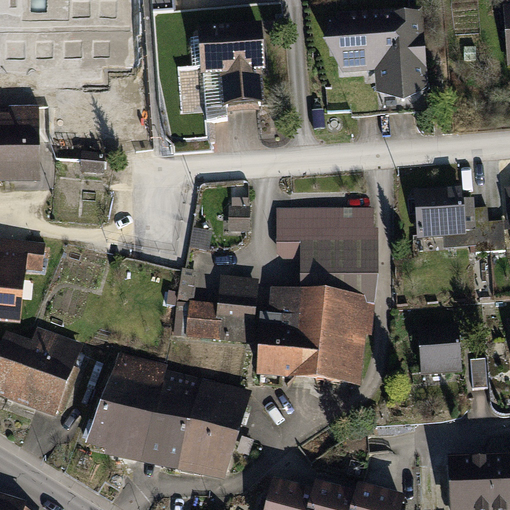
[(509,5),(501,7),(505,65),(509,64),(509,5)]
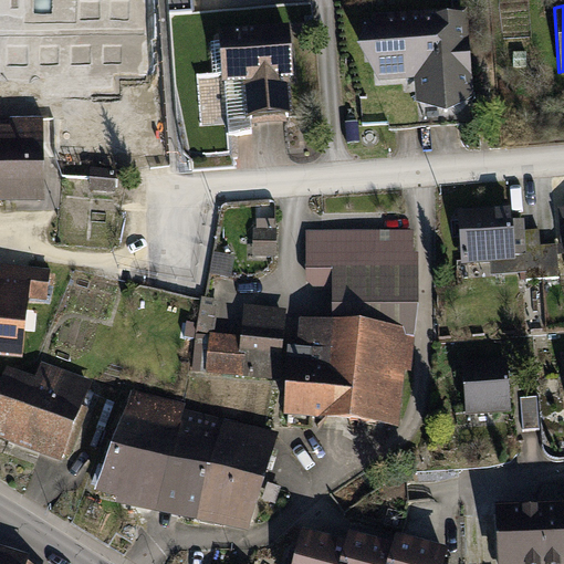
[(473,97),(468,8),(374,13),(357,44),(377,77),(414,74),(416,100),(444,111),(473,97)]
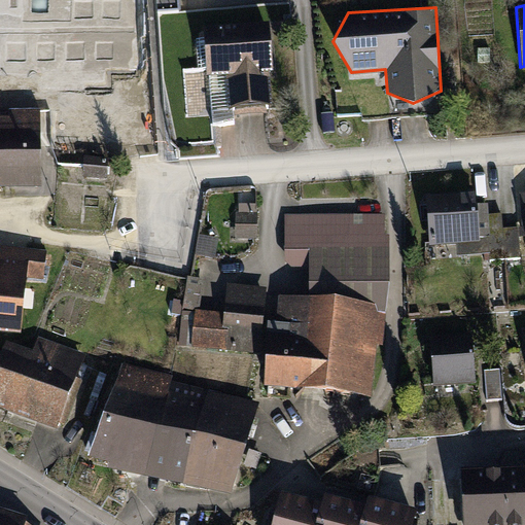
[(270,30),(204,34),(208,82),(226,81),(229,114),(272,111),(270,78),(273,78),(270,30)]
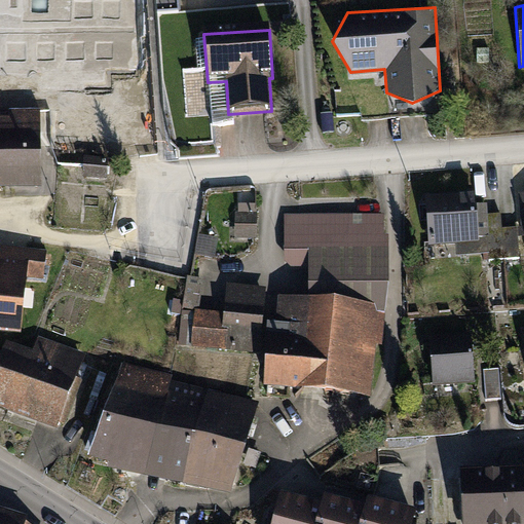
[(113,139),(144,139),(144,65),(112,65),(113,139)]
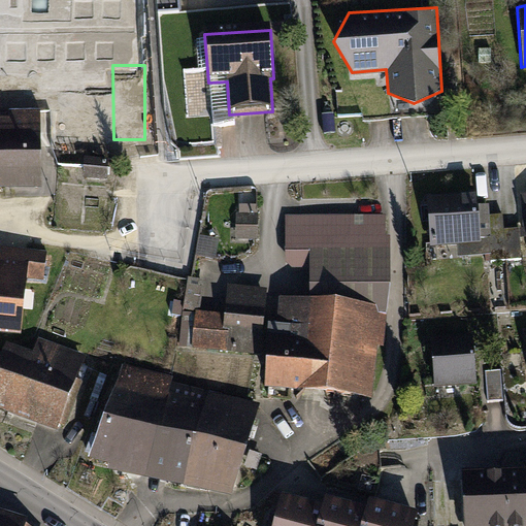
[(0,193),(43,193),(41,97),(7,98),(8,122),(0,122),(0,193)]
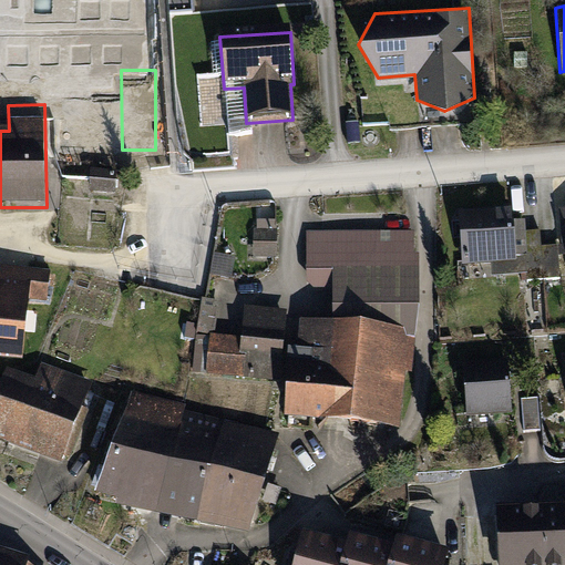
[(511,206),(459,209),(463,262),(491,259),(492,274),(526,270),(523,230),(522,219),(512,221),(511,206)]
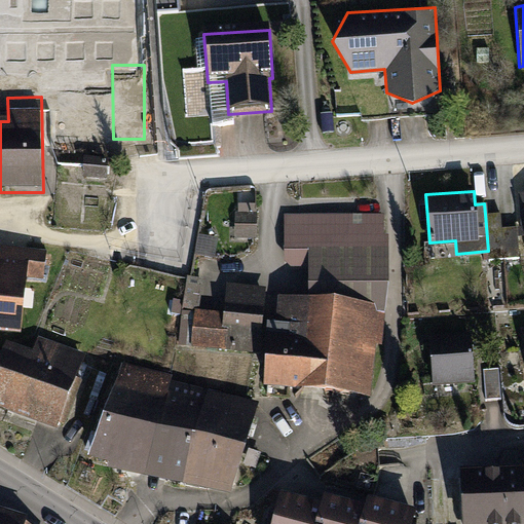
[(256,211),(234,211),(234,235),(255,236),(256,211)]
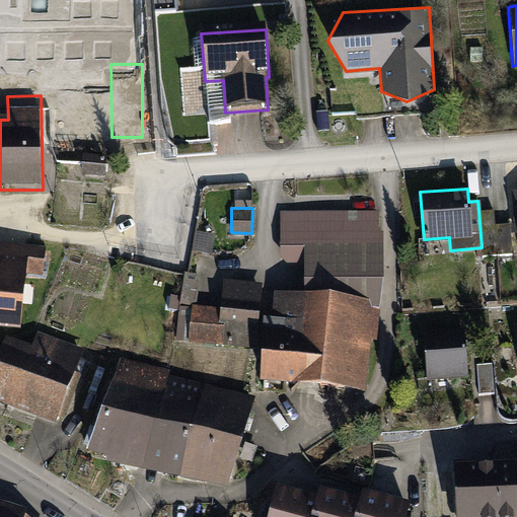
[(378,209),(279,209),(279,256),(285,263),(303,263),(302,294),(368,299),(370,306),(378,308),(382,278),(382,231),(378,231),(378,209)]
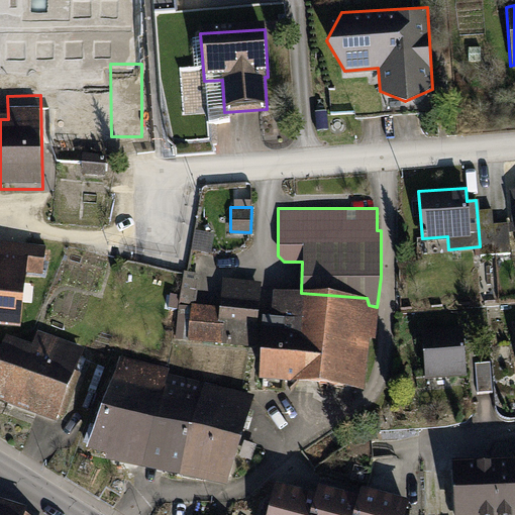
[(490,209),(477,210),(480,246),(480,253),(510,251),(508,222),(491,224),(490,209)]
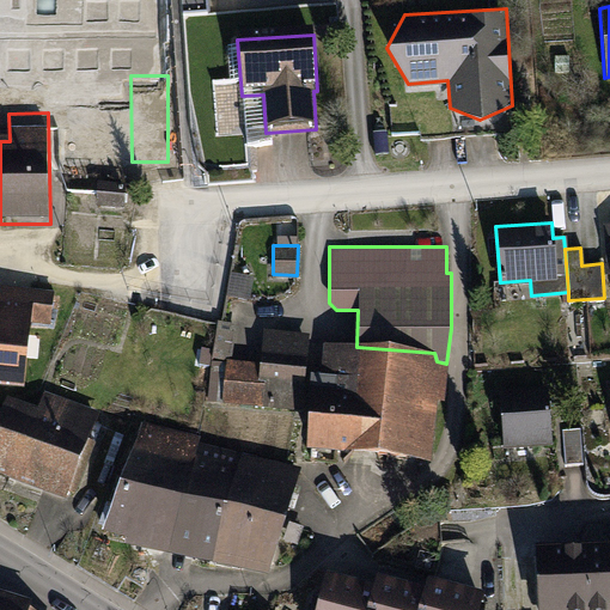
[(53,291),(0,284),(0,383),(22,385),(29,322),(49,324),(53,291)]
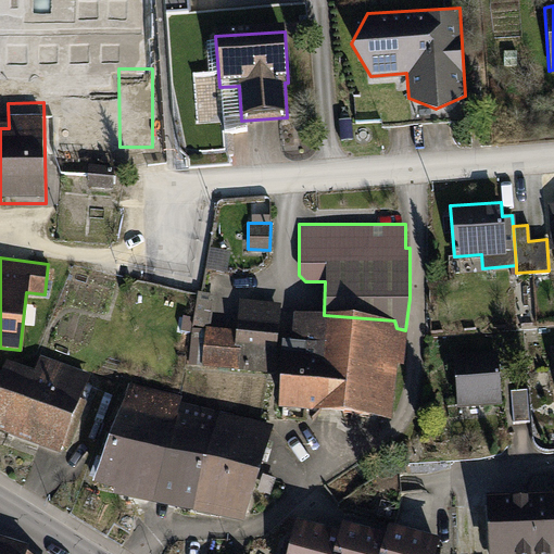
[(273,374),(280,301),(239,297),(236,328),(204,325),(200,366),(273,374)]
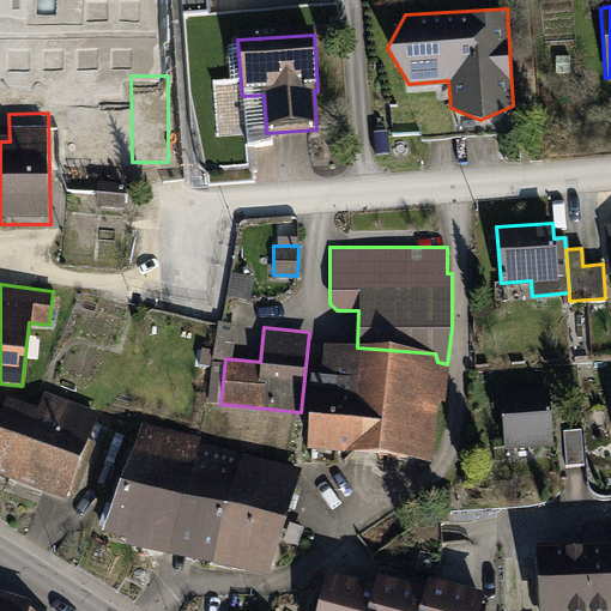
[(357,348),(321,345),(319,376),(310,376),(304,451),(431,463),(437,401),(443,403),(447,364),(437,362),(435,354),(357,348)]
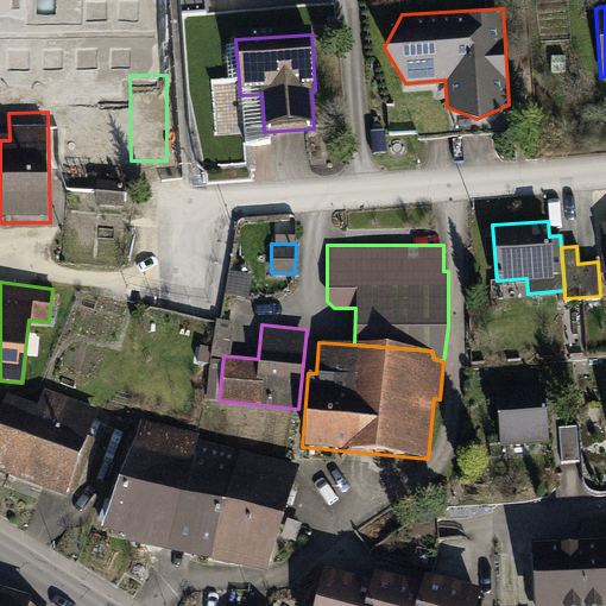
[(545,386),(496,389),(499,444),(549,441),(547,408),(545,386)]
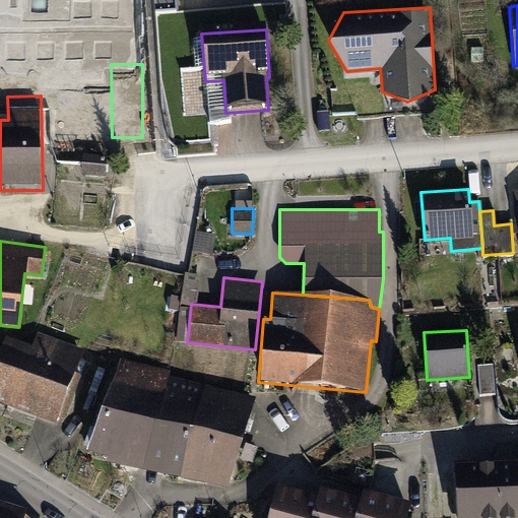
[(83,348),(38,332),(31,346),(5,336),(0,350),(0,402),(53,422),(55,414),(64,417),(80,373),(75,371),(83,348)]
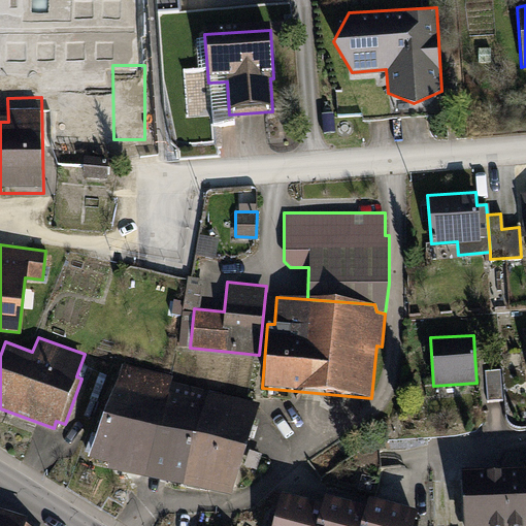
[(244,450),(258,403),(170,382),(171,375),(121,364),(88,460),(106,465),(105,469),(113,471),(161,482),(232,497),(244,450)]
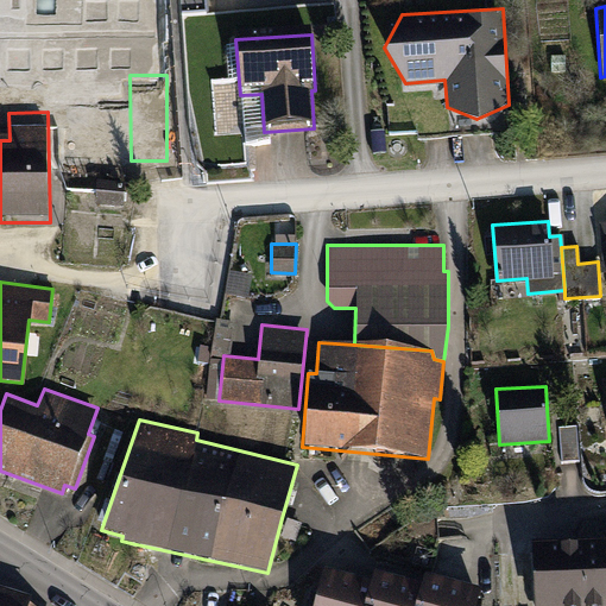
[(575,424),(559,425),(562,461),(579,459),(575,424)]
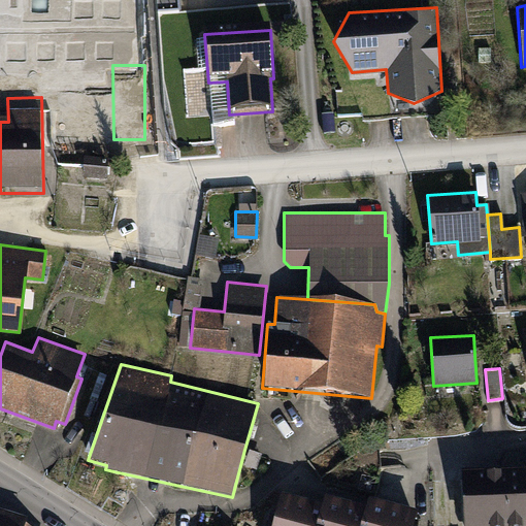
[(525,525),(525,467),(508,468),(463,469),(464,525),(525,525)]
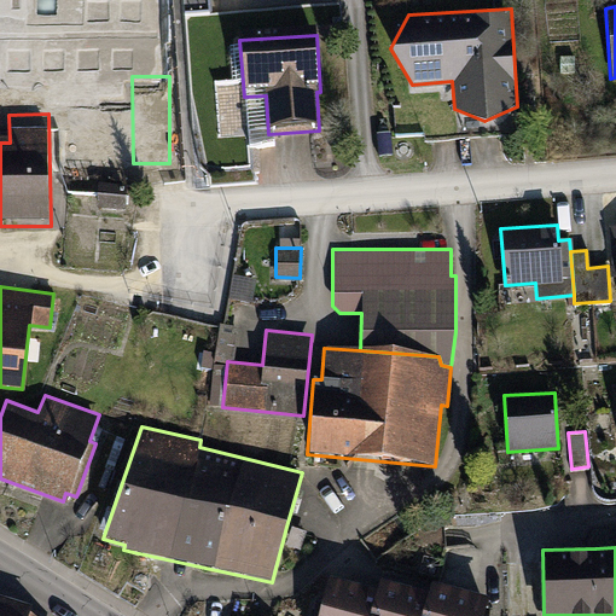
[(484,615),(489,599),(431,583),(428,596),(382,583),(379,591),(329,579),(319,615),(484,615)]
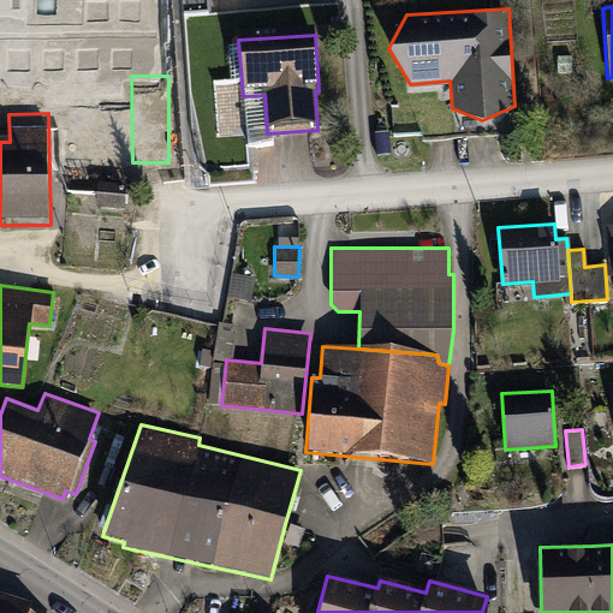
[(41,612),(0,601),(0,612),(41,612)]
